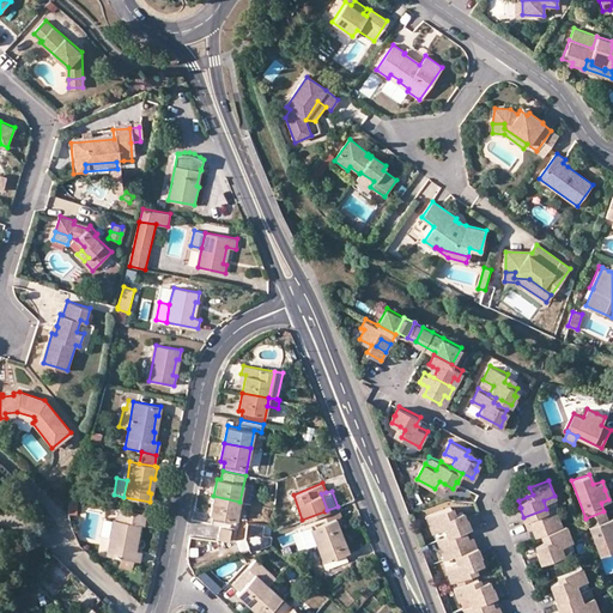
[(235,528),(240,502),(213,496),(210,514),(213,514),(212,523),(235,528)]
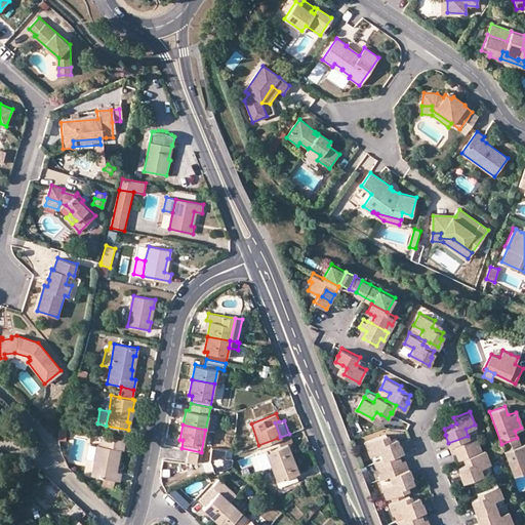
[(289,434),(280,437),(278,438),(281,445),(287,443),(291,441),(289,434)]
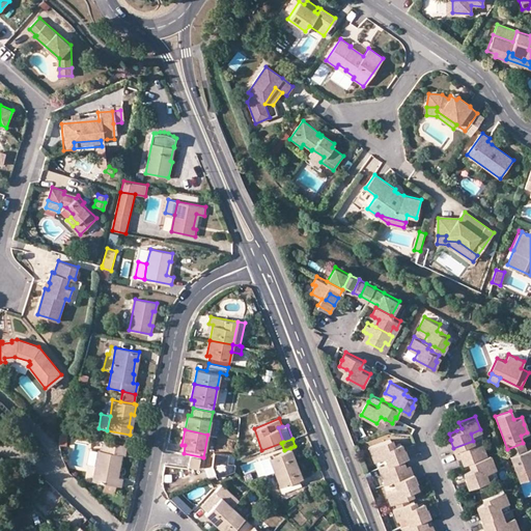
[(388,446),(386,439),(369,445),(374,459),(384,455),(387,464),(397,459),(401,457),(407,455),(403,447),(402,447),(400,442),(393,444),(388,446)]
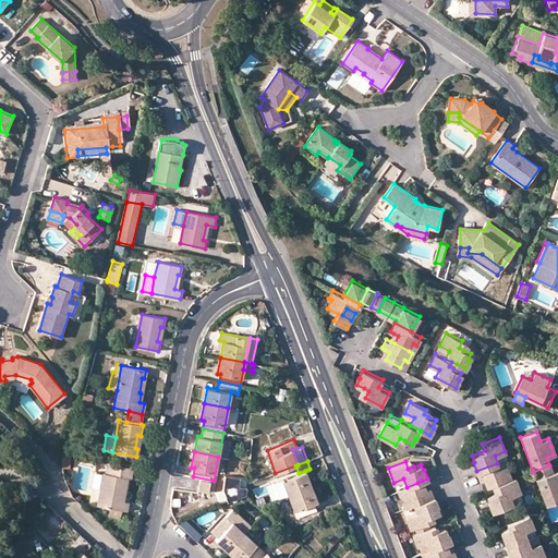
[(497,463),(476,471),(480,480),(484,478),(488,476),(492,485),(493,485),(497,483),(508,480),(505,471),(508,470),(505,461),(497,463)]
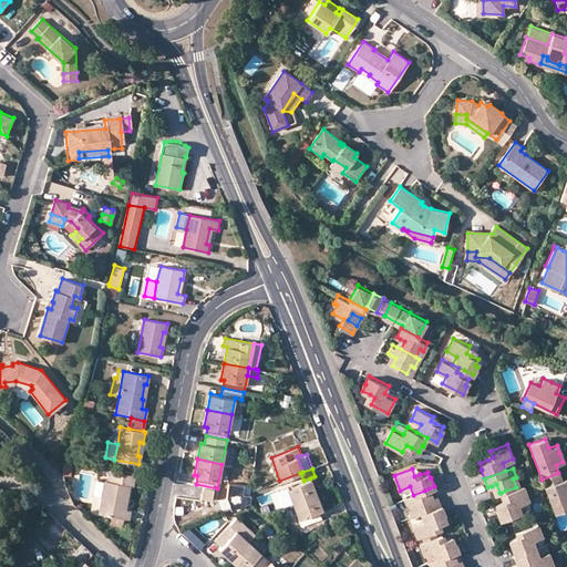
[(106,481),(104,490),(100,511),(100,513),(112,516),(124,517),(129,518),(131,511),(123,508),(125,497),(127,498),(130,485),(133,485),(135,474),(111,470),(109,481),(106,481)]
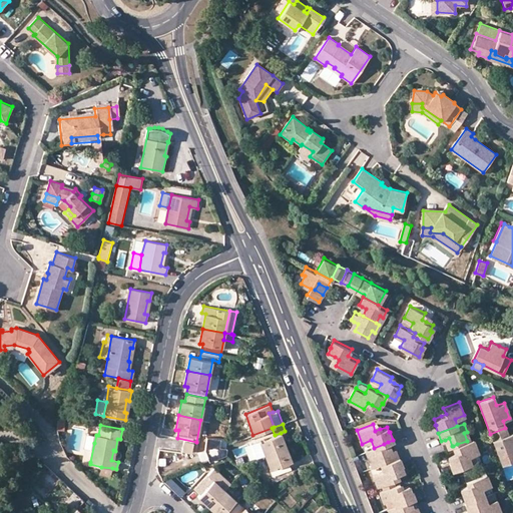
[(265,456),(286,447),(281,433),(275,435),(272,428),(252,435),(255,441),(259,440),(265,456)]
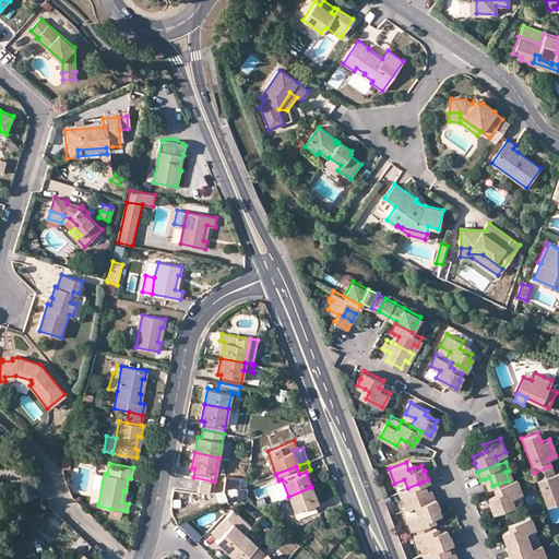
[(558,472),(554,474),(550,466),(534,473),(547,507),(558,502),(558,472)]
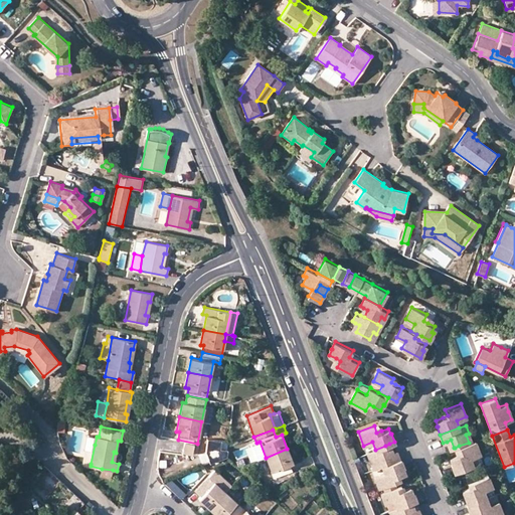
[(475,440),(472,442),(469,443),(459,446),(462,453),(458,455),(450,457),(452,463),(451,464),(454,472),(474,465),(471,458),(480,454),(475,440)]
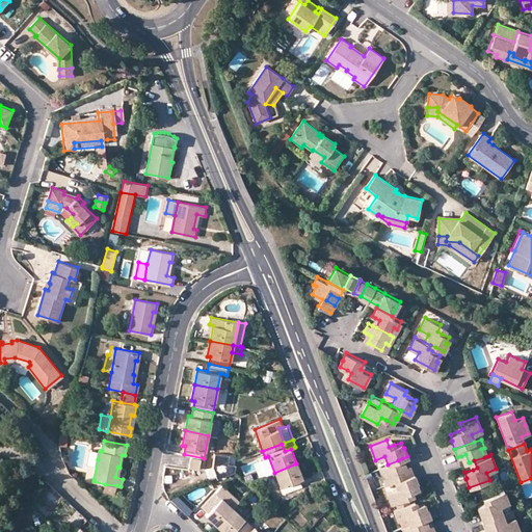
[(268,456),(265,457),(260,459),(266,476),(274,473),(268,456)]
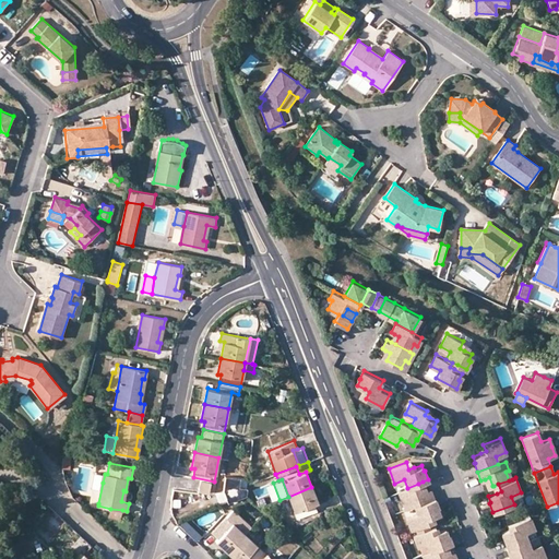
[(90,502),(98,503),(103,483),(94,480),(90,502)]
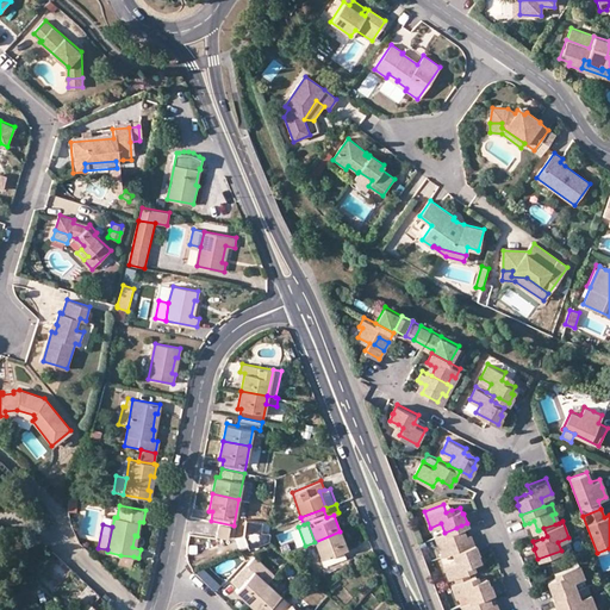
[(231,527),(218,524),(216,535),(228,537),(231,527)]
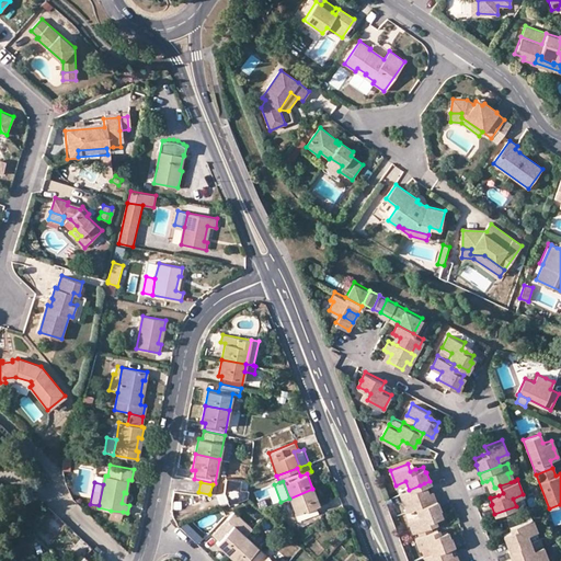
[(420,485),(409,490),(404,491),(408,500),(403,501),(407,510),(415,506),(435,500),(432,490),(427,492),(423,493),(420,485)]
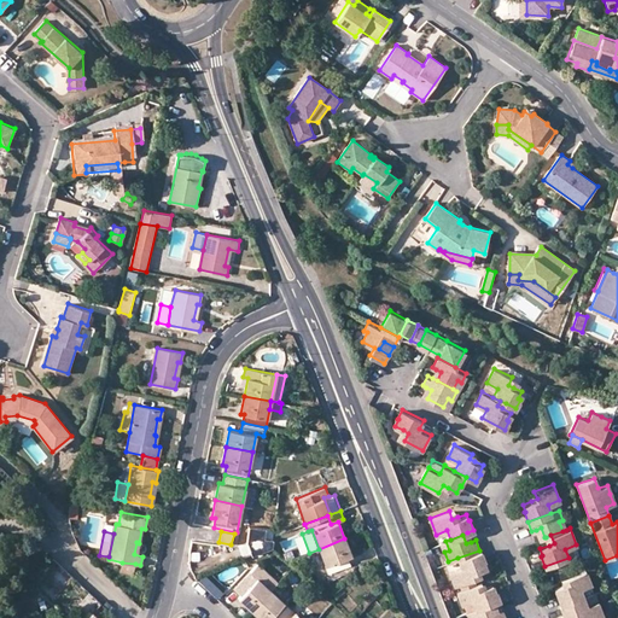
[(344,538),(319,549),(328,575),(350,566),(347,557),(350,555),(344,538)]
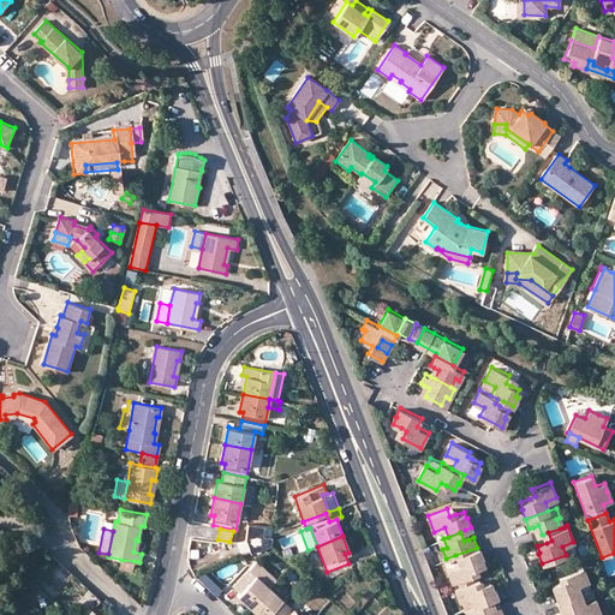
[(457,580),(471,574),(470,569),(475,567),(483,565),(481,556),(482,555),(478,547),(477,548),(455,555),(459,565),(447,568),(452,581),(457,580)]
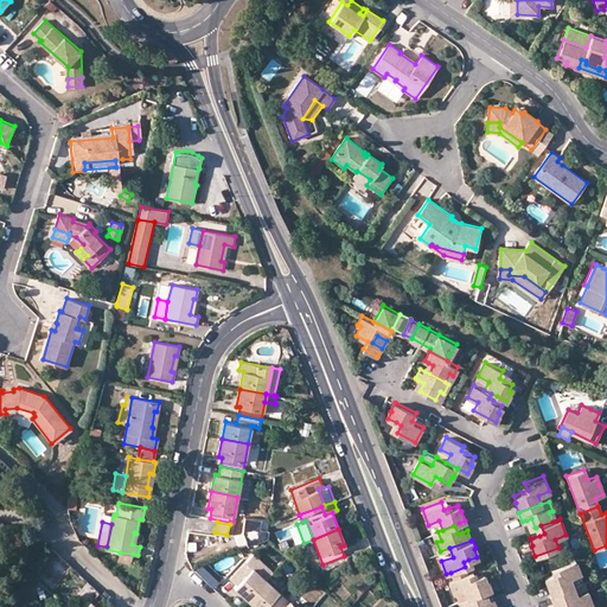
[(131,563),(133,554),(120,553),(117,561),(131,563)]
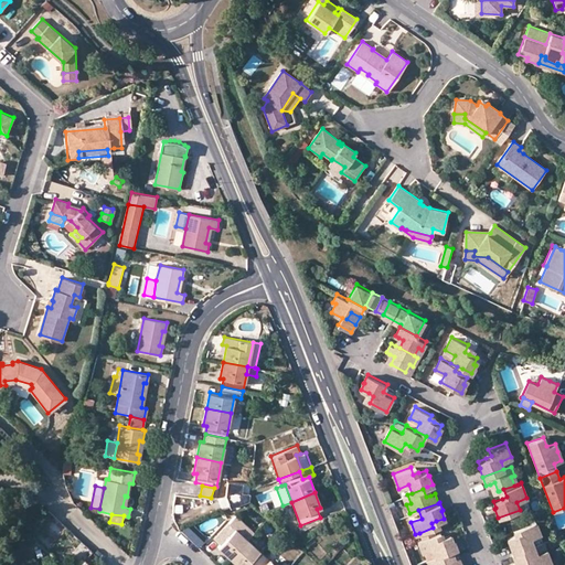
[(247,540),(254,532),(235,515),(214,539),(221,544),(217,546),(230,558),(247,540)]
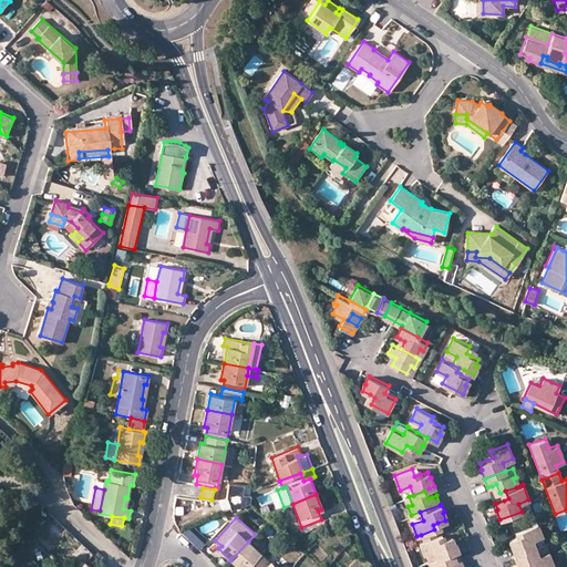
[(522,534),(516,536),(508,539),(514,555),(534,547),(532,539),(542,535),(537,523),(519,529),(522,534)]
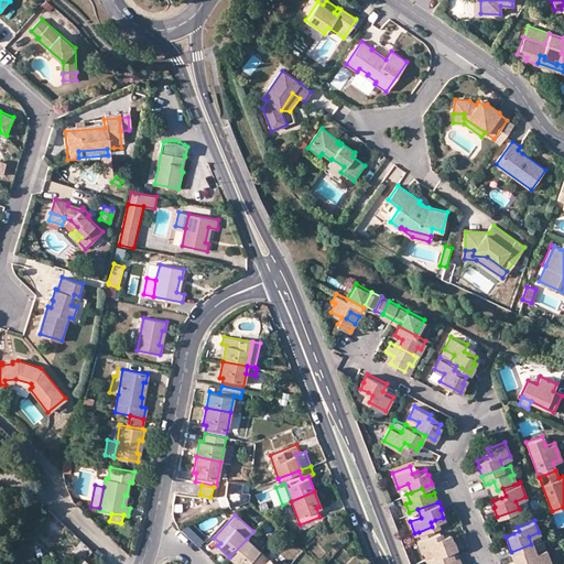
[(186,524),(182,530),(197,544),(203,539),(186,524)]
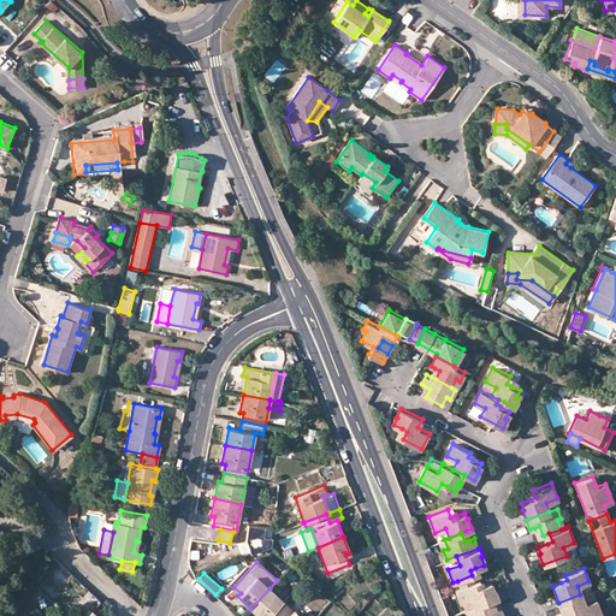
[(457,581),(460,587),(474,581),(475,581),(473,575),(472,575),(457,581)]
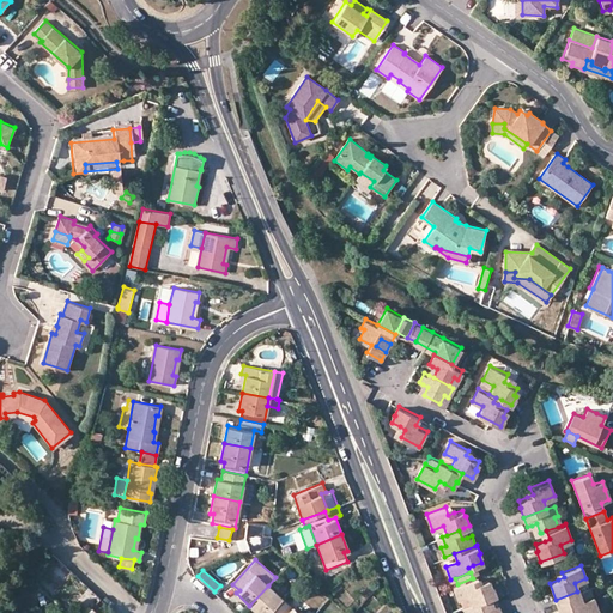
[(472,578),(457,584),(453,586),(457,599),(469,595),(473,604),(484,599),(490,596),(496,594),(492,584),(491,586),(487,578),(479,582),(474,583),(472,578)]
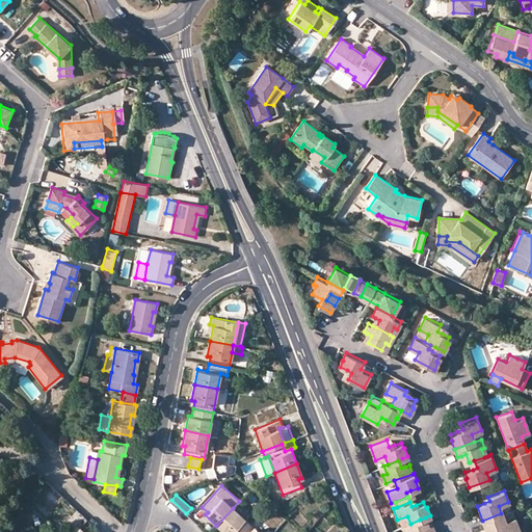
[(233,508),(216,526),(223,531),(242,531),(249,524),(233,508)]
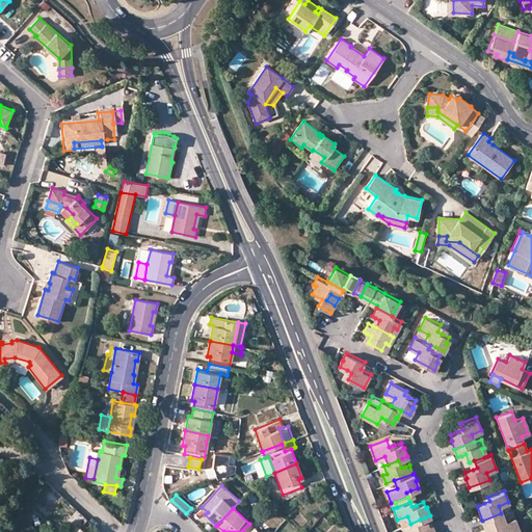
[(501,513),(482,521),(481,521),(484,529),(486,529),(486,531),(495,531),(496,531),(501,530),(501,531),(515,531),(520,531),(511,509),(501,513)]
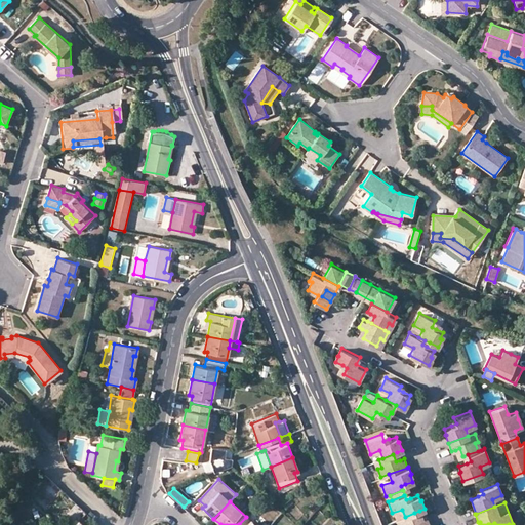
[(405,517),(402,510),(394,513),(397,520),(400,518),(405,517)]
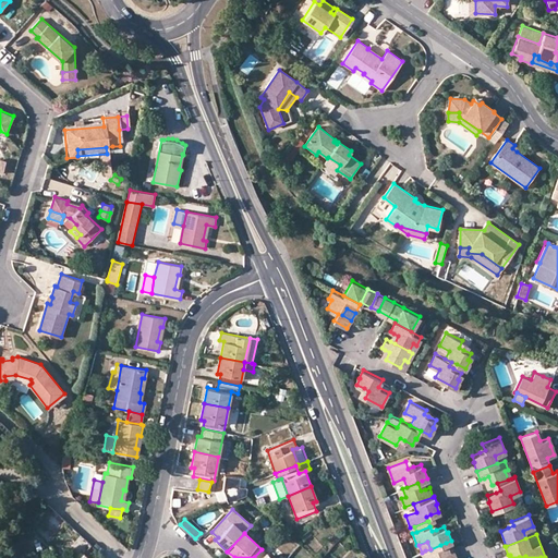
[(335,543),(330,549),(343,557),(348,549),(335,543)]
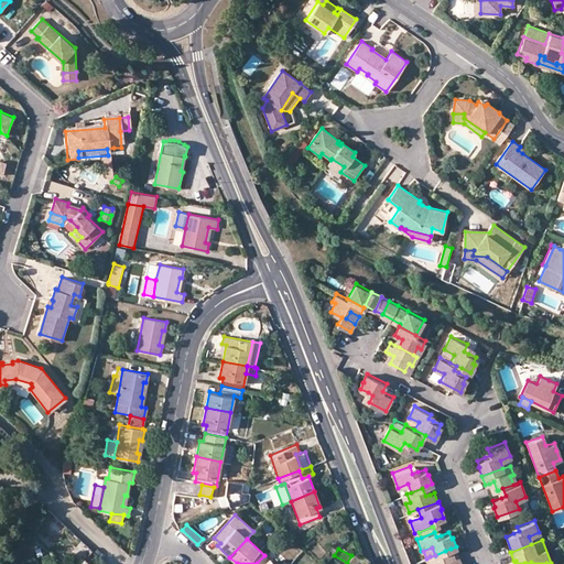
[(432,563),(461,563),(458,556),(454,557),(448,560),(445,551),(435,555),(430,556),(432,563)]
